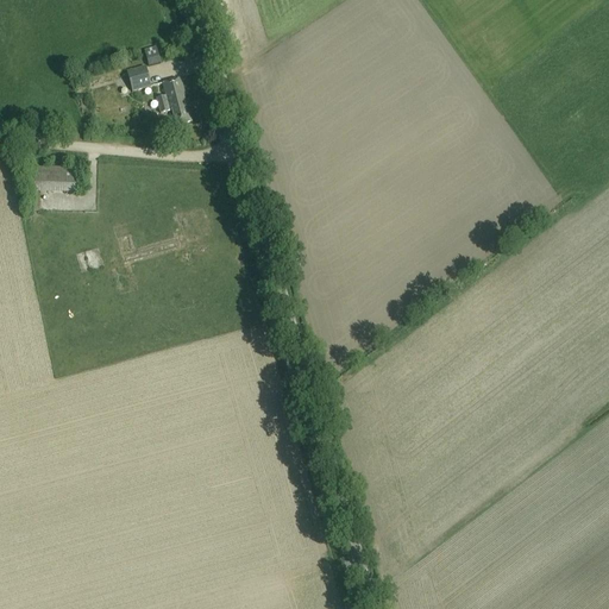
[(159,66),(156,49),(144,52),(148,68),(159,66)]
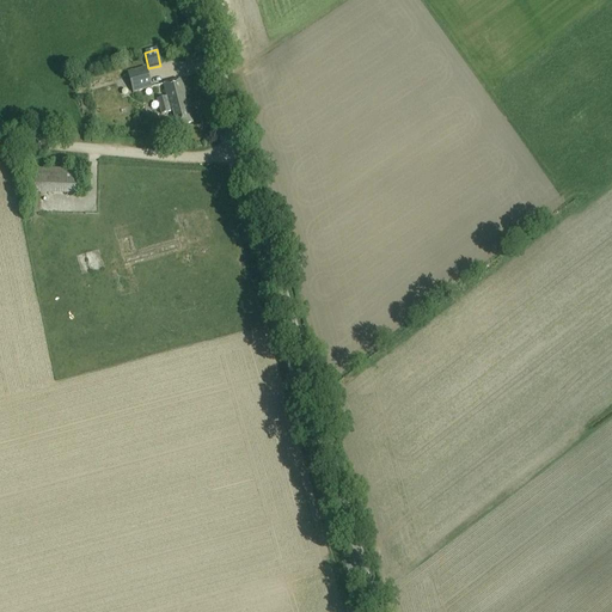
[(147,69),(127,74),(132,95),(152,90),(147,69)]
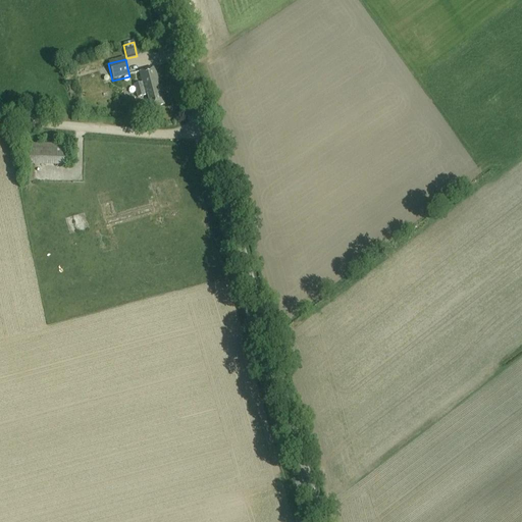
[(105,61),(98,63),(100,69),(107,68),(105,61)]
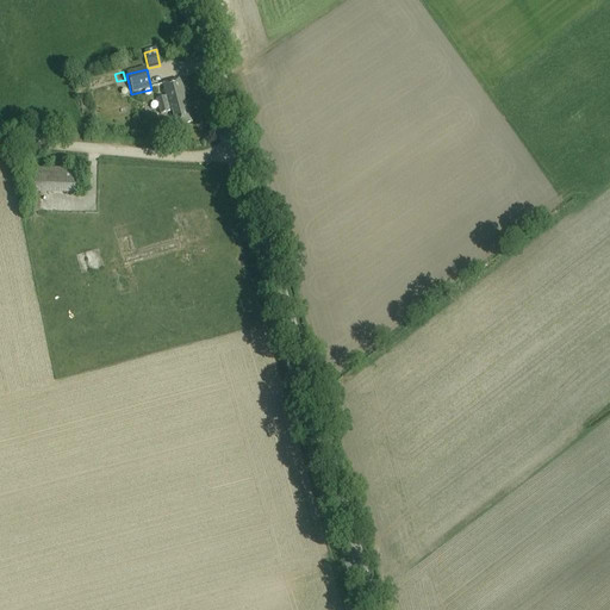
[(112,73),(87,81),(89,89),(114,81),(112,73)]
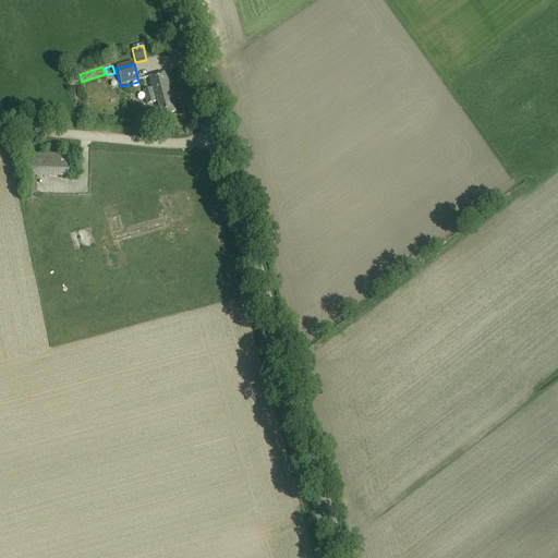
[(177,112),(167,73),(149,77),(153,89),(144,92),(147,106),(158,104),(161,117),(177,112)]
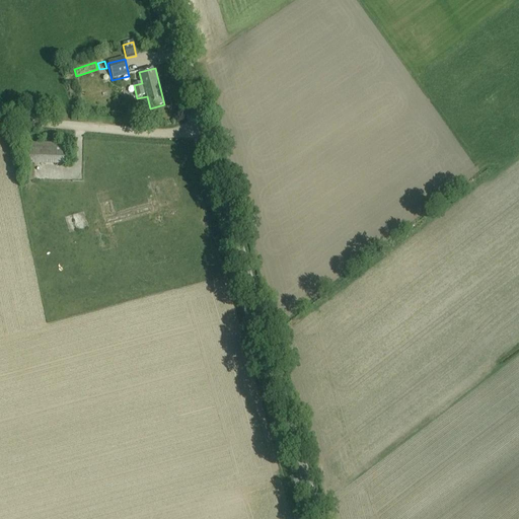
[(25,144),(24,167),(66,167),(66,145),(25,144)]
